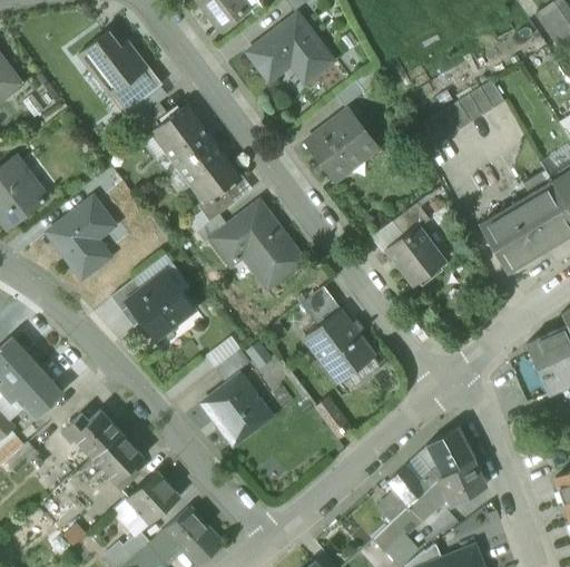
[(198,0),(219,28),(243,10),(234,0),(198,0)]
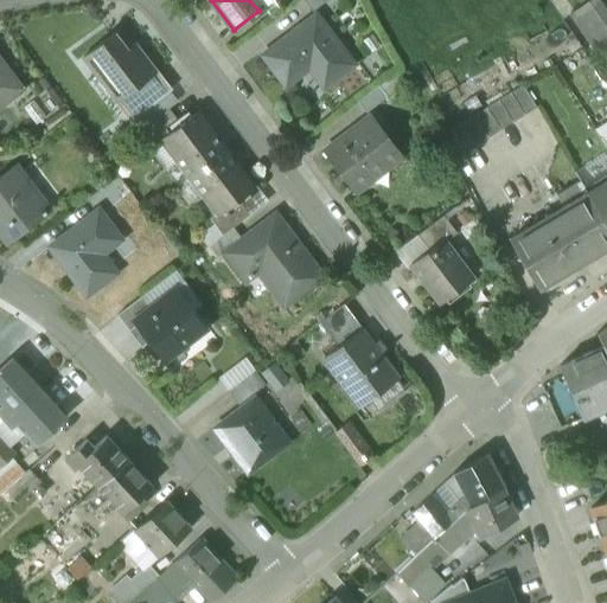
[(304,0),(311,10),(324,0),(304,0)]
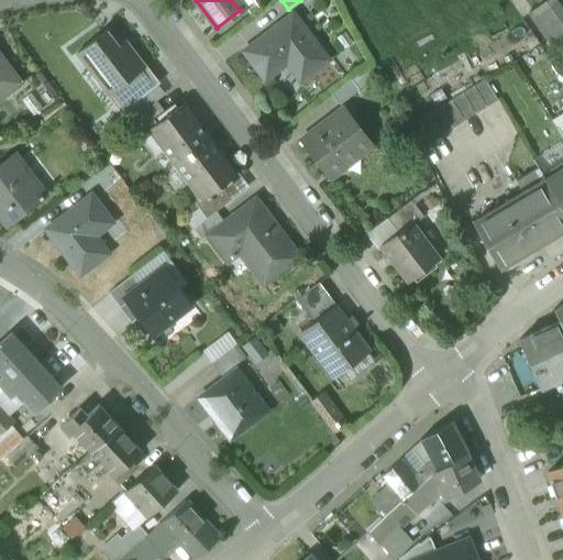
[(562,46),(562,9),(555,0),(541,0),(527,11),(553,46),(559,43),(562,47),(562,46)]
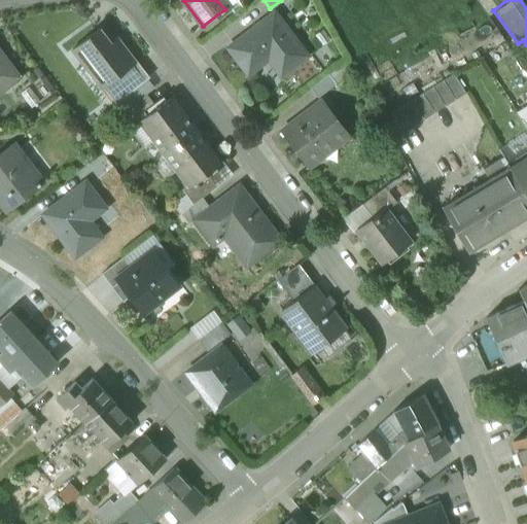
[(274,12),(227,47),(248,73),(273,55),(284,69),(280,73),(306,55),(274,12)]
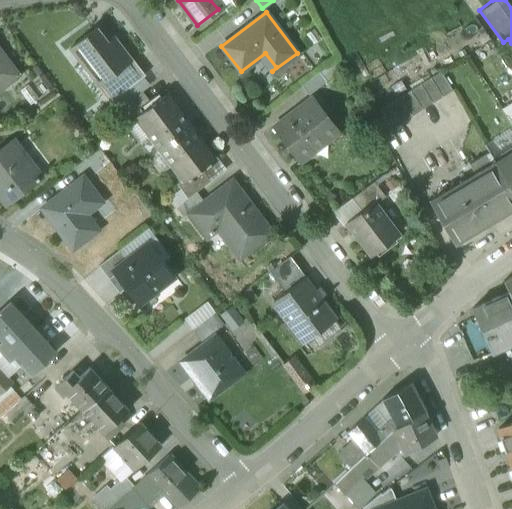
[(117,40),(110,45),(97,26),(87,34),(86,33),(84,35),(84,36),(71,47),(82,61),(89,56),(108,83),(134,63),(117,40)]
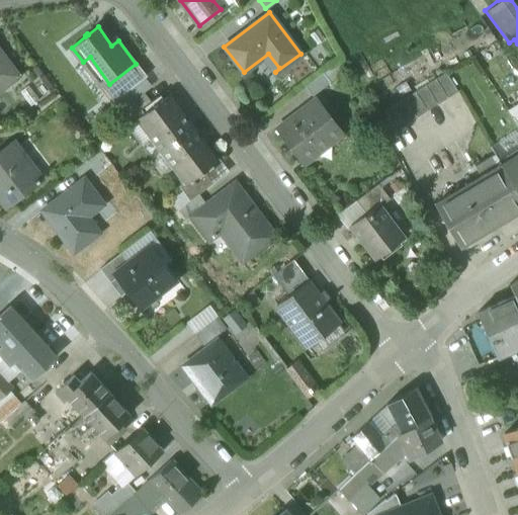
[(0,47),(0,81),(3,85),(19,73),(0,47)]
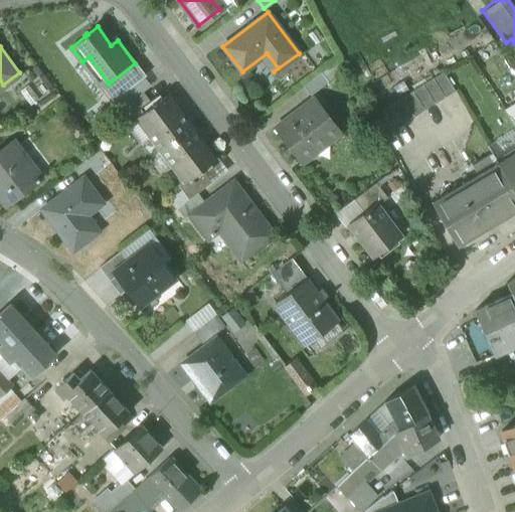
[(135,63),(109,83),(118,96),(144,75),(135,63)]
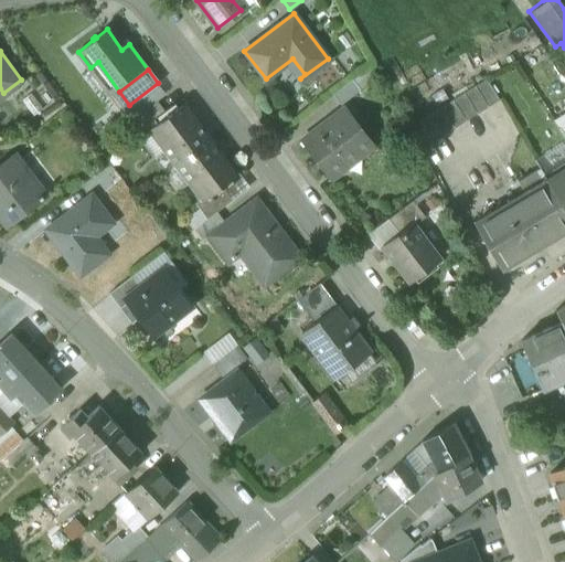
[(487,77),(419,119),(420,120),(411,127),(423,146),(499,98),(487,77)]
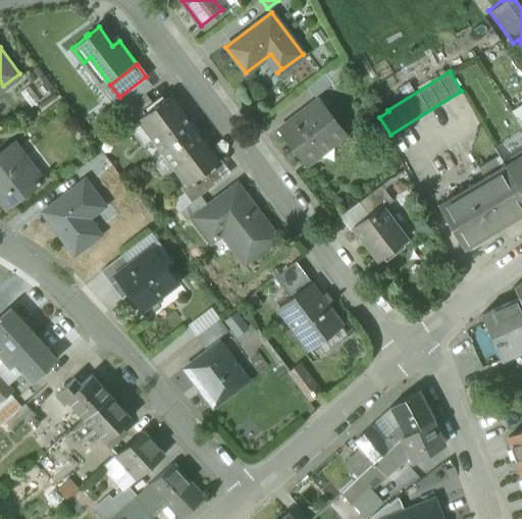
[(325,72),(307,87),(314,96),(333,82),(325,72)]
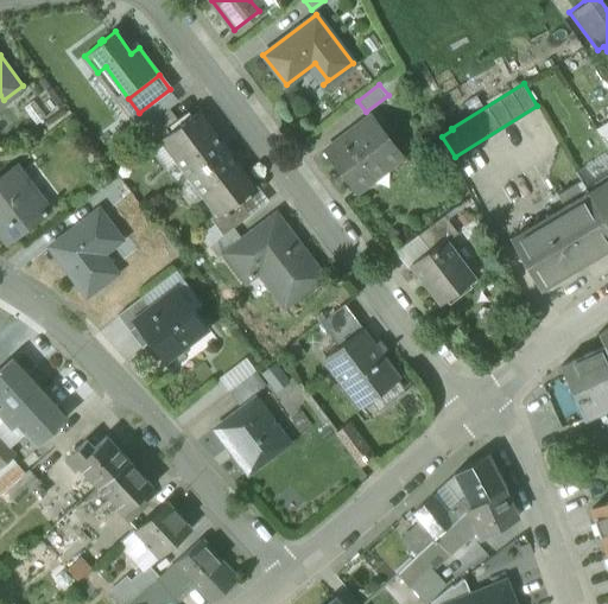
[(170,108),(143,128),(156,144),(160,140),(159,138),(181,122),(170,108)]
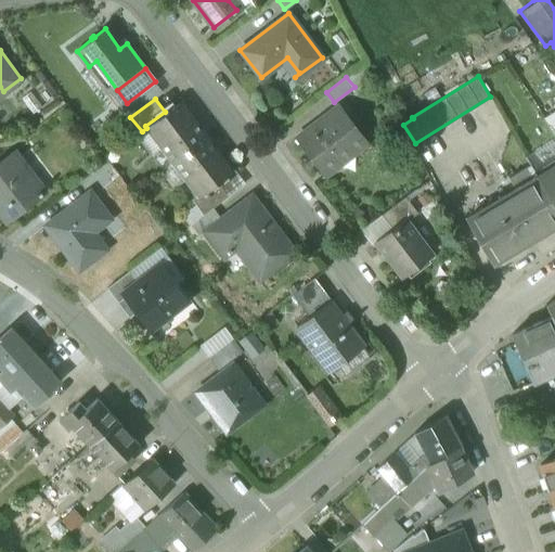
[(165,112),(145,126),(146,128),(172,162),(208,137),(180,101),(165,112)]
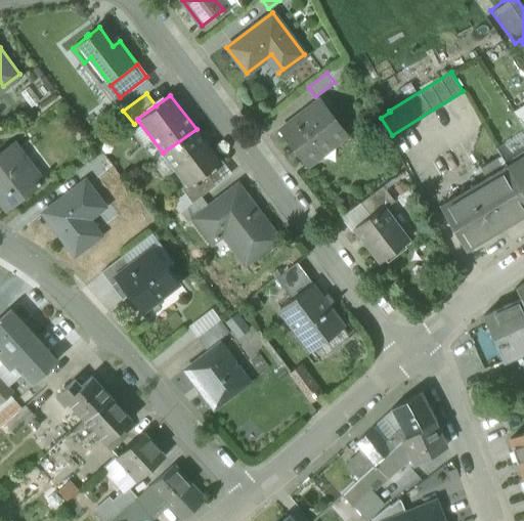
[(348,134),(320,97),(279,128),(308,165),(348,134)]
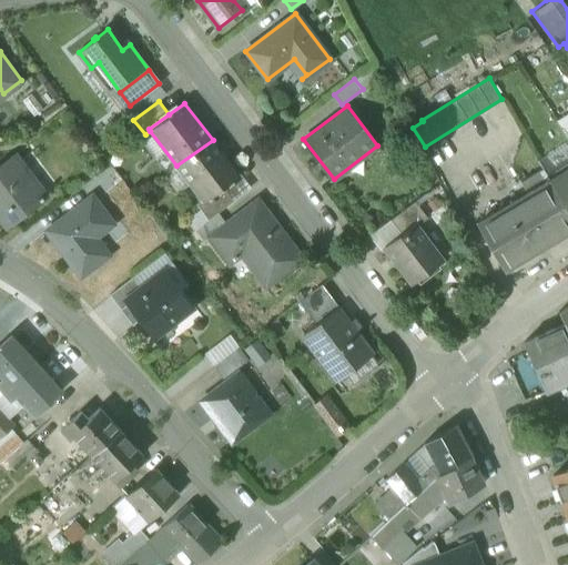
[(213,140),(176,165),(201,200),(202,201),(222,187),(239,173),(213,140)]
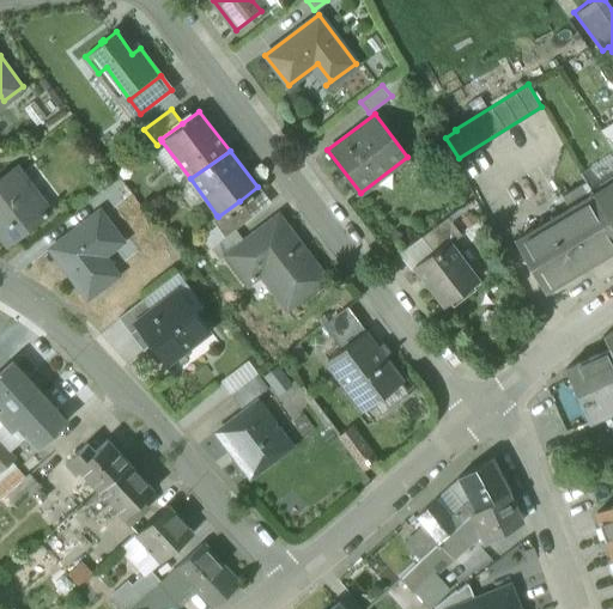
[(0,177),(0,229),(10,243),(49,213),(14,166),(0,177)]
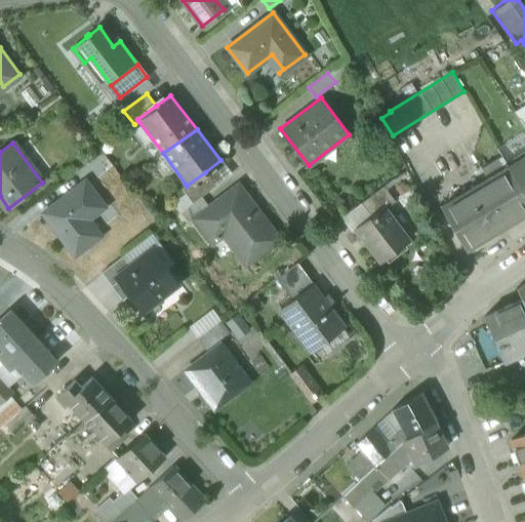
[(524,149),(505,162),(524,196),(524,149)]
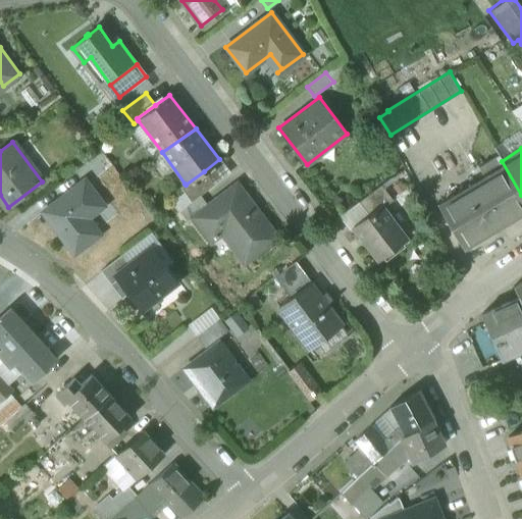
[(63,180),(70,190),(85,179),(86,180),(90,177),(92,182),(113,166),(102,151),(63,180)]
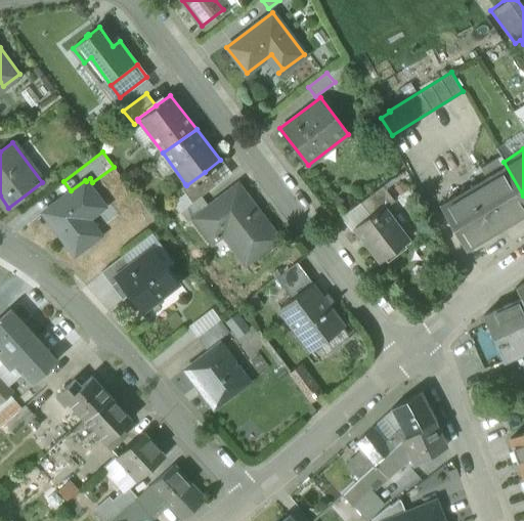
[(500,156),(480,167),(487,178),(440,206),(464,247),(482,236),(484,239),(495,231),(494,229),(523,211),(523,196),(504,162),(500,156)]
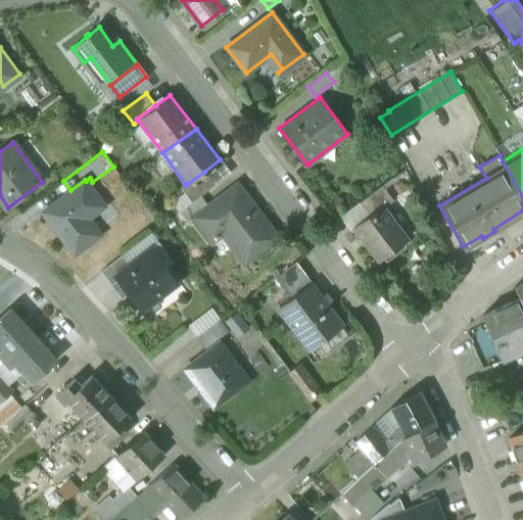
[(204,172),(186,185),(185,184),(180,188),(191,202),(201,194),(214,185),(204,172)]
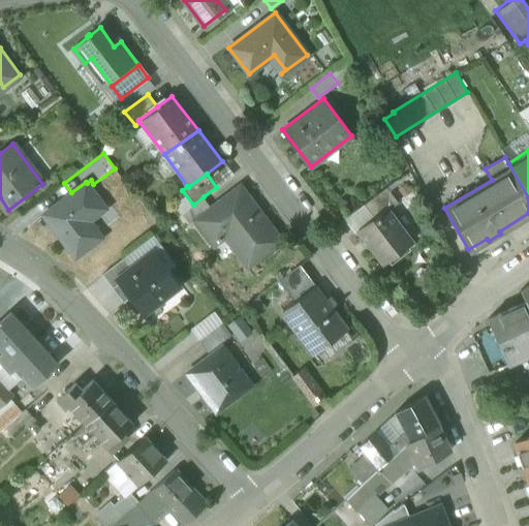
[(71,192),(43,214),(74,255),(99,237),(84,215),(100,203),(87,183),(86,182),(71,192)]
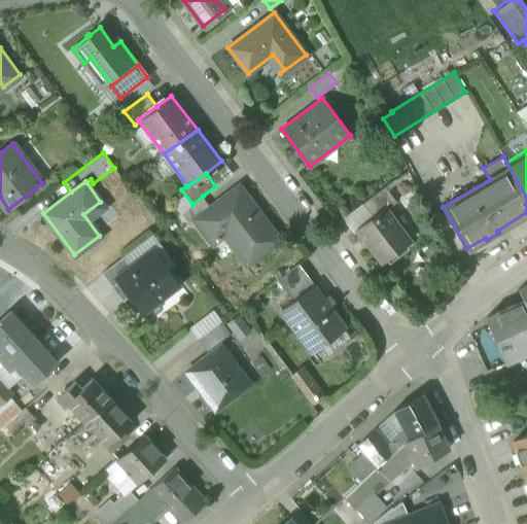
[(210,206),(192,219),(194,220),(213,245),(229,234),(238,246),(234,249),(246,266),(281,240),(260,213),(257,215),(248,203),(251,200),(240,185),(210,206)]
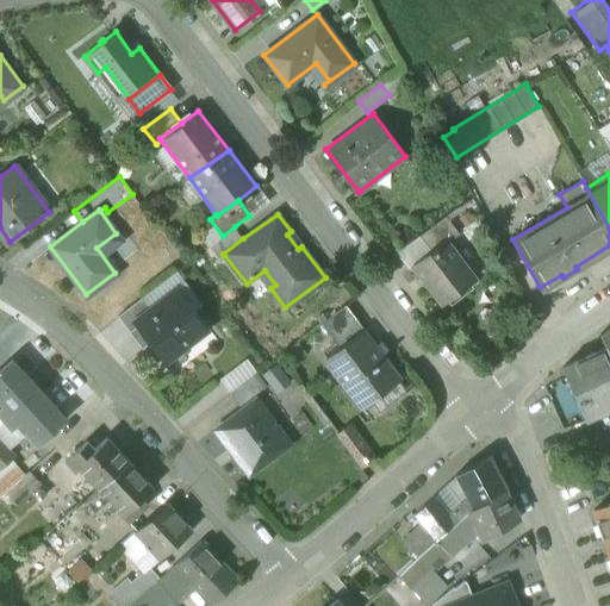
[(446,214),(417,236),(430,252),(446,241),(447,242),(459,233),(446,214)]
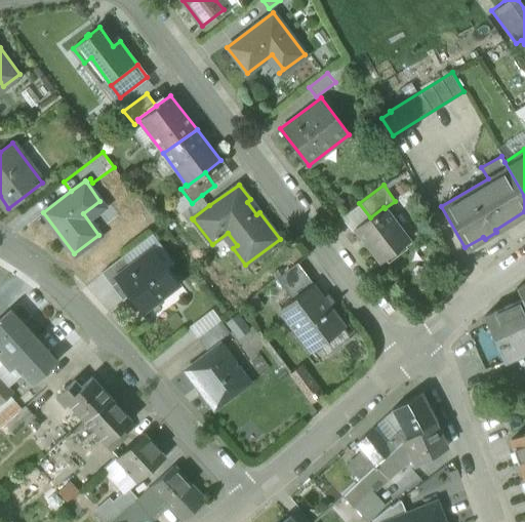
[(192,203),(179,212),(188,223),(193,219),(192,218),(209,205),(202,195),(192,203)]
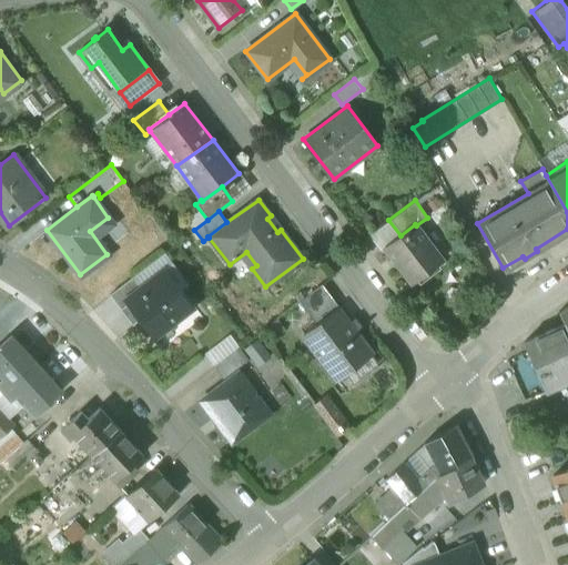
[(372,233),(383,248),(401,235),(388,220),(372,233)]
